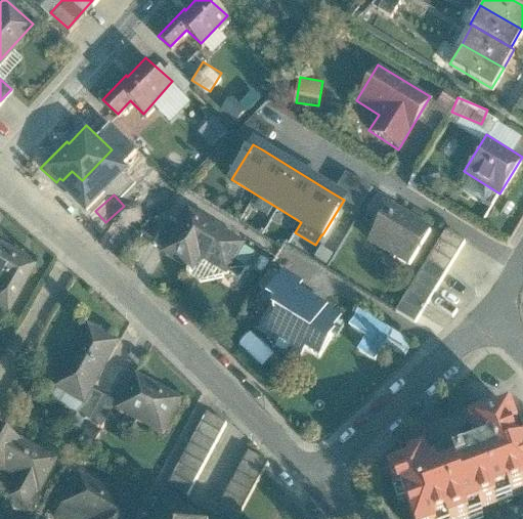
[(390,204),(368,239),(385,247),(387,244),(396,250),(394,254),(408,262),(430,229),(390,204)]
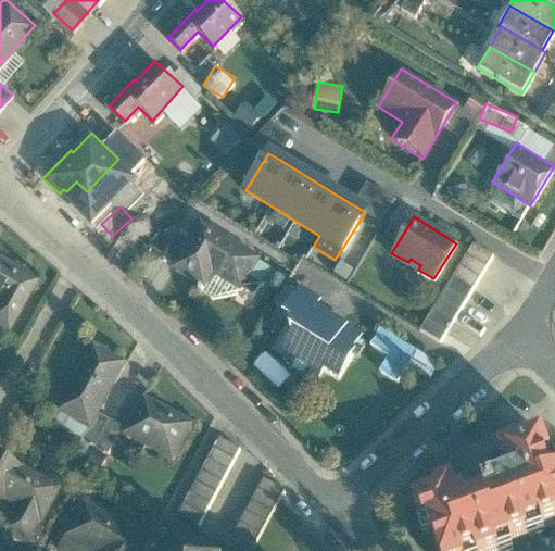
[(259,257),(198,220),(187,238),(173,263),(169,267),(203,286),(212,274),(239,291),(241,287),(253,293),(268,266),(256,260),(259,257)]
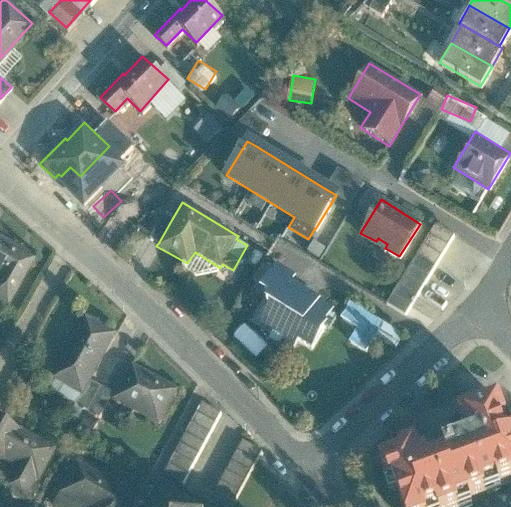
[(159,242),(172,219),(162,214),(149,236),(159,242)]
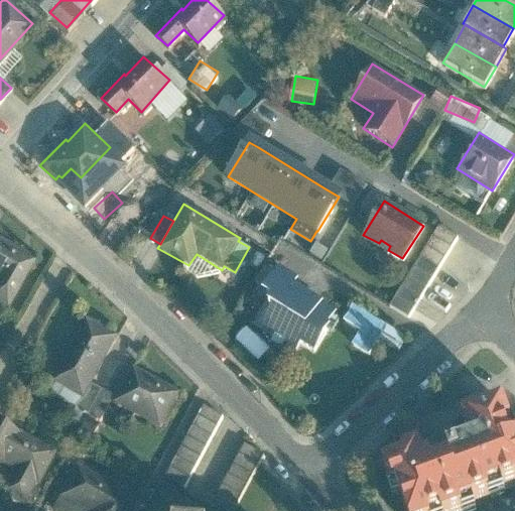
[(408,314),(456,236),(437,225),(390,303),(408,314)]
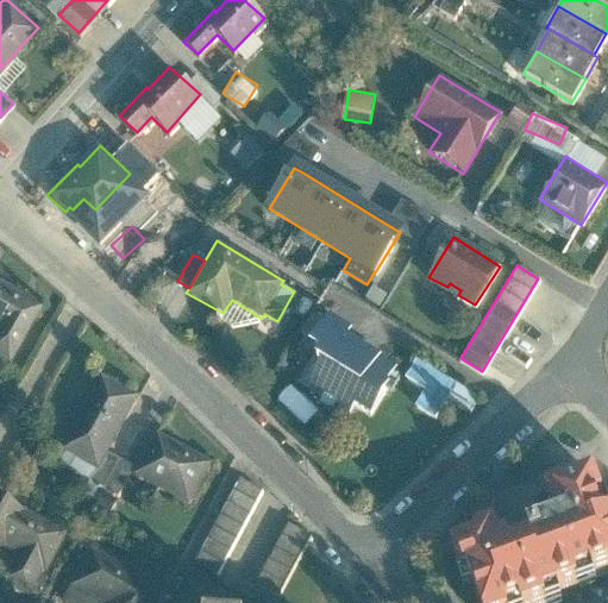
[(39,302),(0,282),(0,360),(6,364),(39,302)]
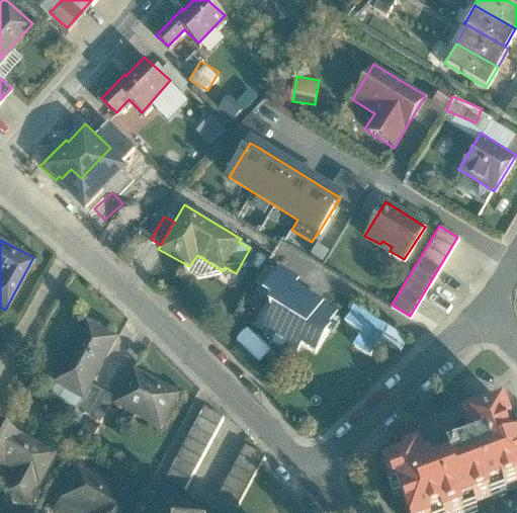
[(327,327),(336,313),(293,287),(298,280),(278,268),(260,295),(270,301),(265,309),(270,312),(262,325),(265,326),(262,331),(296,352),(300,345),(314,353),(330,328),(327,327)]
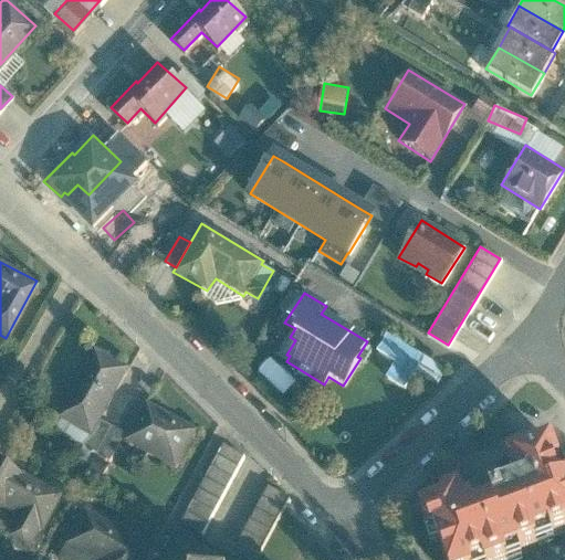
[(395,360),(385,376),(405,388),(415,372),(436,386),(446,369),(388,331),(377,349),(395,360)]
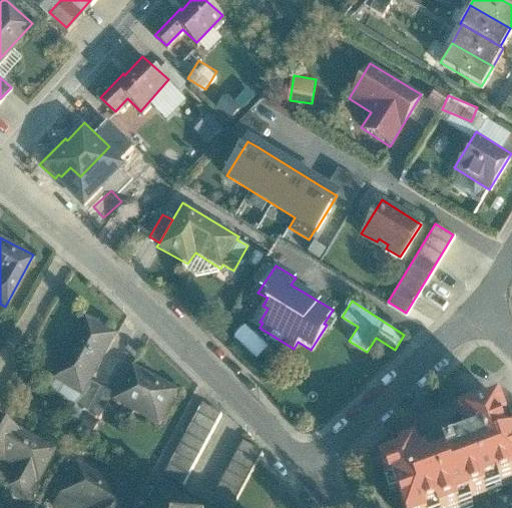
[(89,379),(114,331),(81,315),(49,377),(79,393),(81,394),(89,379)]
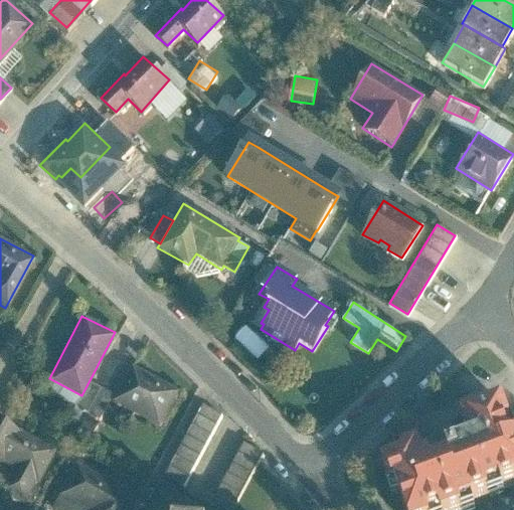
[(177,389),(131,364),(111,400),(158,426),(177,389)]
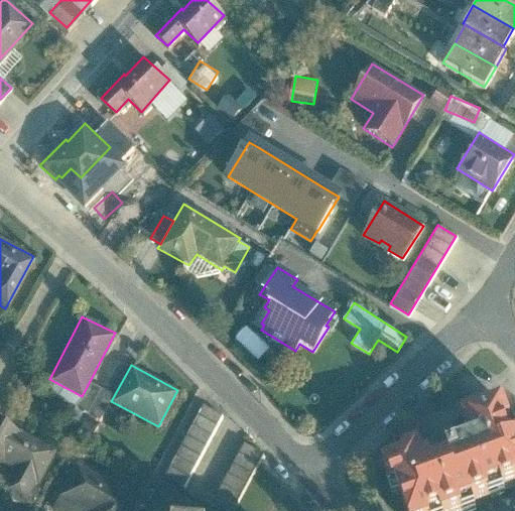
[(100,386),(90,381),(82,396),(80,395),(74,406),(86,412),(100,386)]
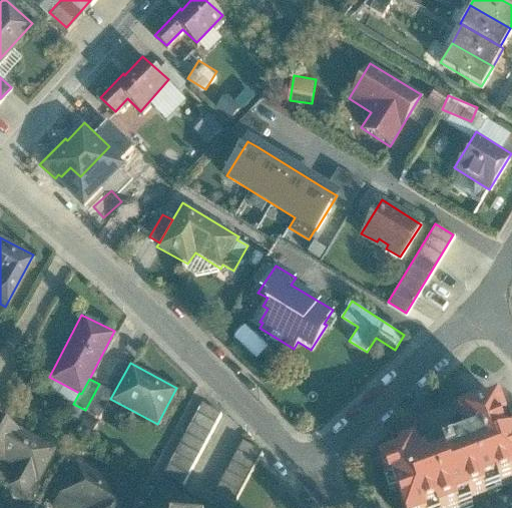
[(111,391),(99,384),(85,410),(97,416),(111,391)]
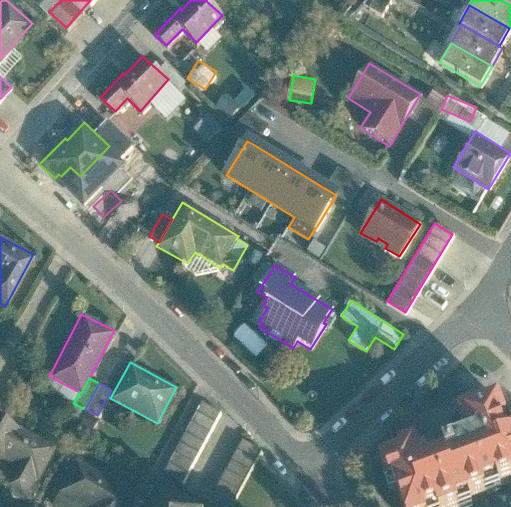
[(426,463),(424,453),(419,455),(415,442),(395,449),(397,454),(377,461),(388,495),(393,493),(397,506),(462,506),(471,504),(468,498),(500,487),(499,483),(510,478),(510,437),(507,439),(505,433),(510,430),(510,426),(500,399),(457,413),(465,440),(440,450),(442,457),(426,463)]
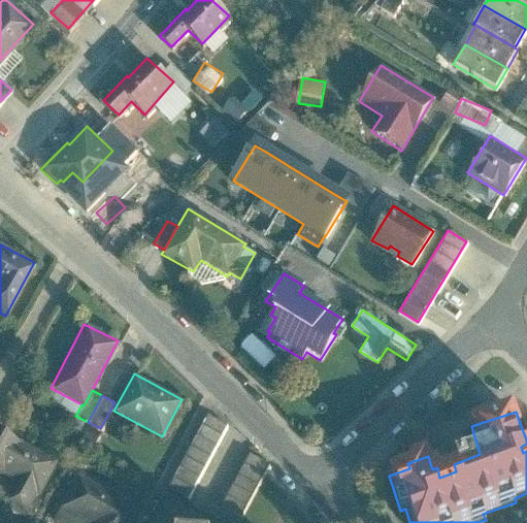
[(188,496),(226,424),(206,414),(168,486),(188,496)]
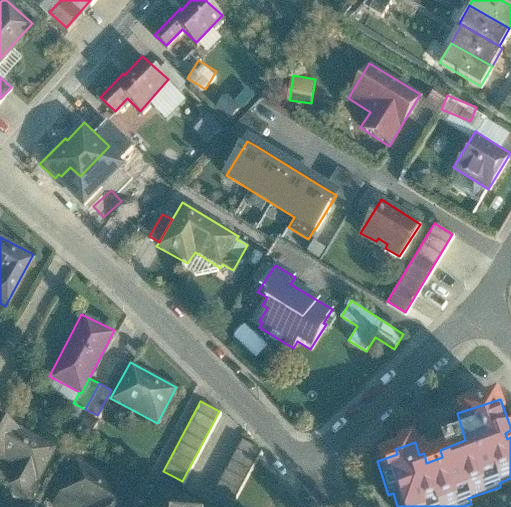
[(54,448),(0,421),(0,460),(9,465),(0,482),(0,489),(21,500),(33,476),(36,478),(54,448)]
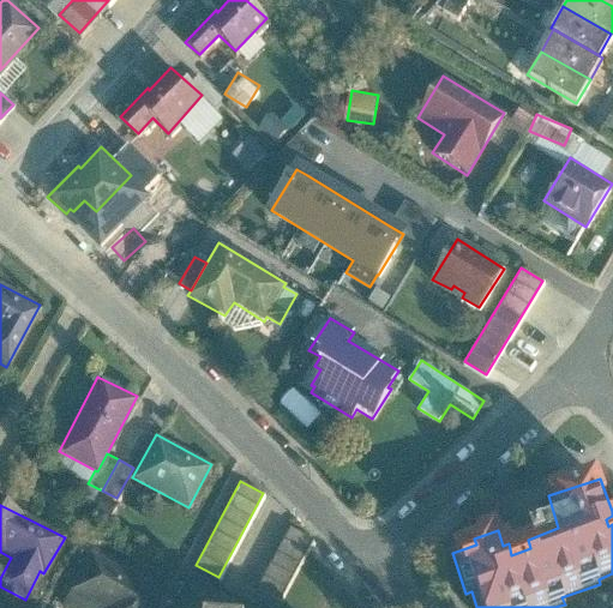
[(280,600),(312,537),(290,527),(259,589),(280,600)]
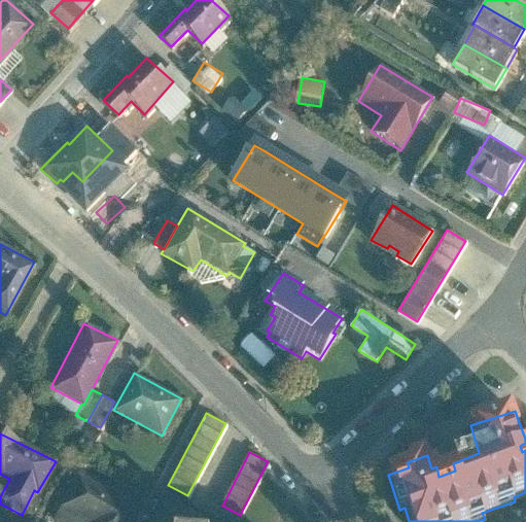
[(131,521),(140,507),(74,473),(57,507),(86,521),(131,521)]
